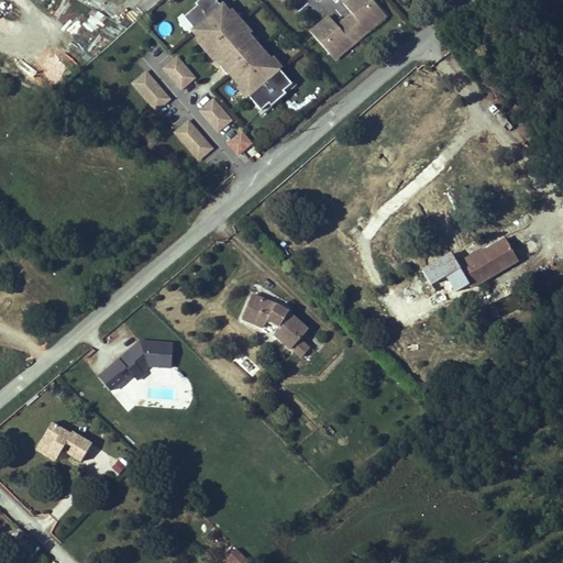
[(218,1),(216,0),(190,0),(172,18),(257,113),(291,84),(278,66),(218,1)]
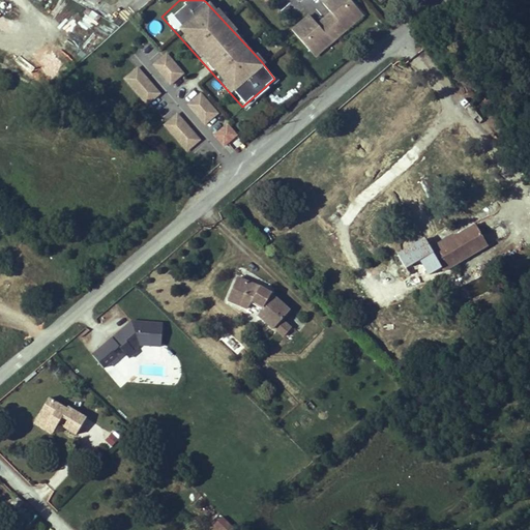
[(87,8),(84,13),(96,22),(99,17),(87,8)]
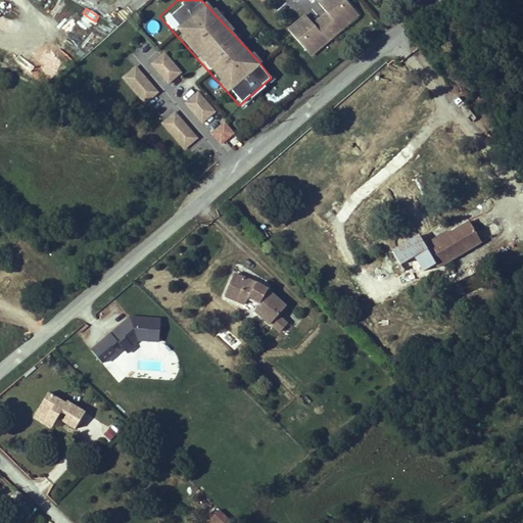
[(333,50),(325,41),(304,59),(314,68),(333,50)]
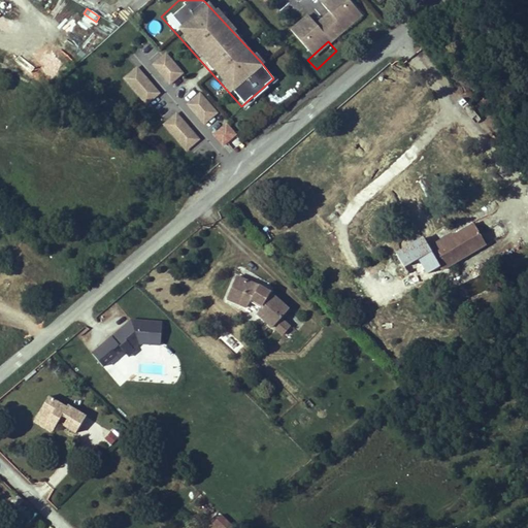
[(182,69),(162,48),(150,60),(168,81),(182,69)]
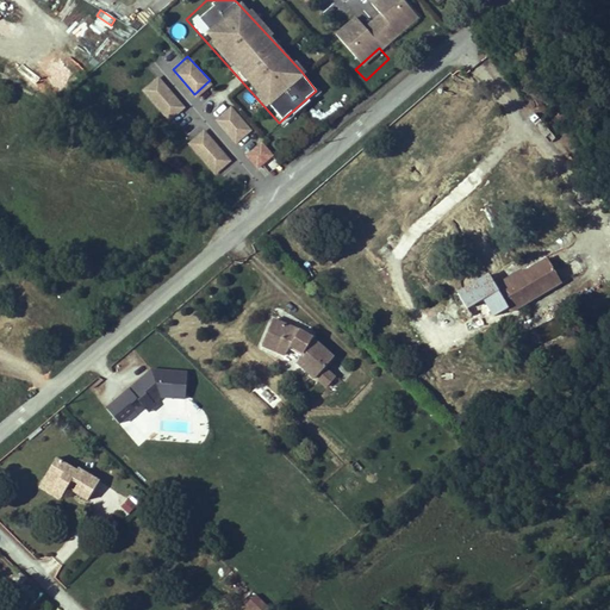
[(182,105),(156,73),(141,86),(168,117),(182,105)]
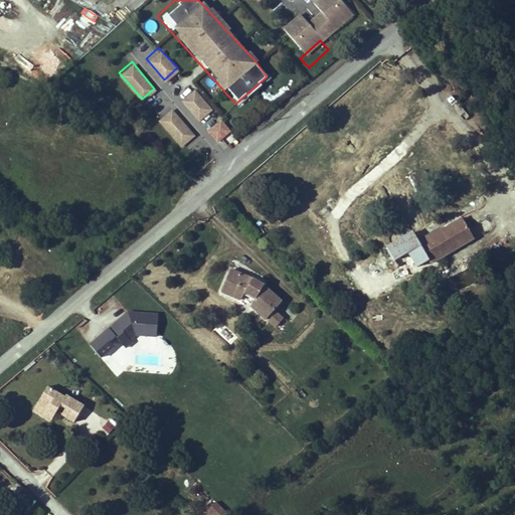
[(211,105),(192,86),(179,99),(198,118),(211,105)]
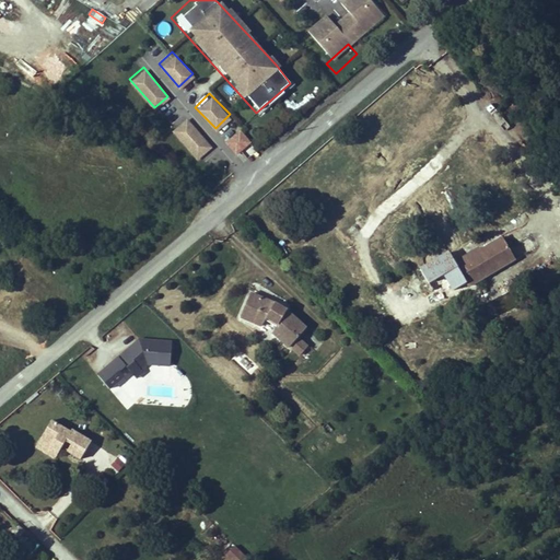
[(289,120),(281,113),(251,140),(241,149),(248,158),(289,120)]
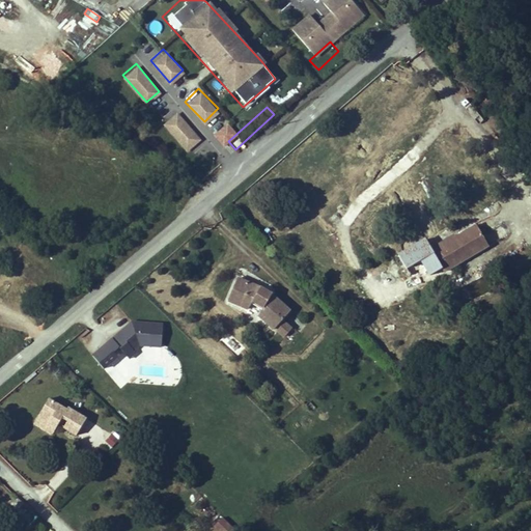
[(199,136),(175,109),(161,121),(185,148),(199,136)]
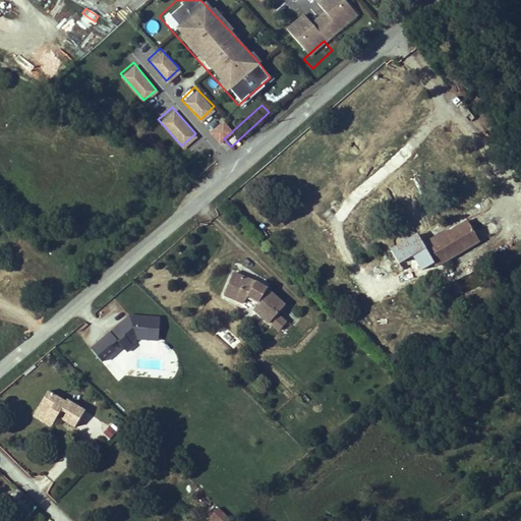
[(233,130),(222,117),(209,129),(220,142),(233,130)]
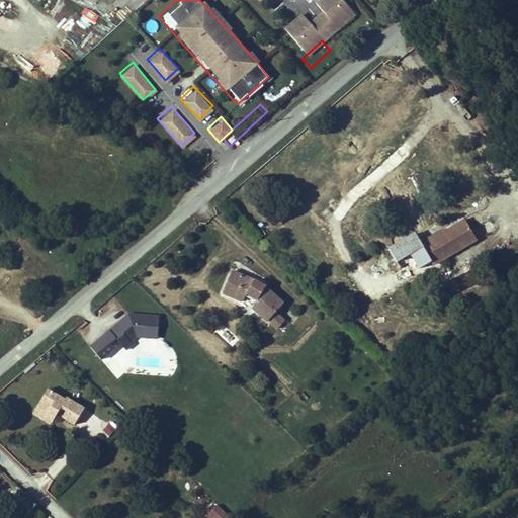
[(463,220),(443,232),(447,238),(439,243),(433,242),(431,239),(421,245),(420,242),(419,240),(408,247),(404,240),(387,249),(396,262),(398,261),(411,254),(414,260),(419,269),(431,262),(433,265),(476,239),(463,220)]
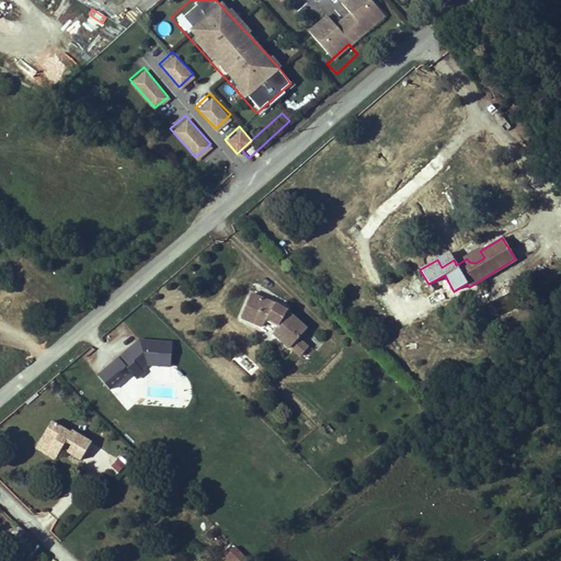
[(484,258),(480,251),(467,259),(469,262),(476,263),(484,258)]
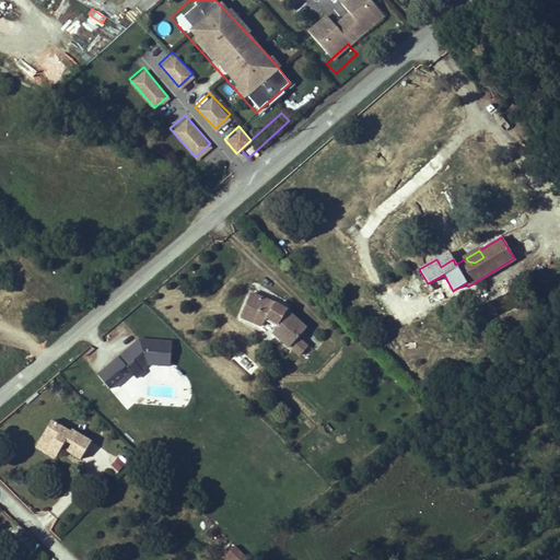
[(455,265),(466,258),(465,256),(454,261),(455,265)]
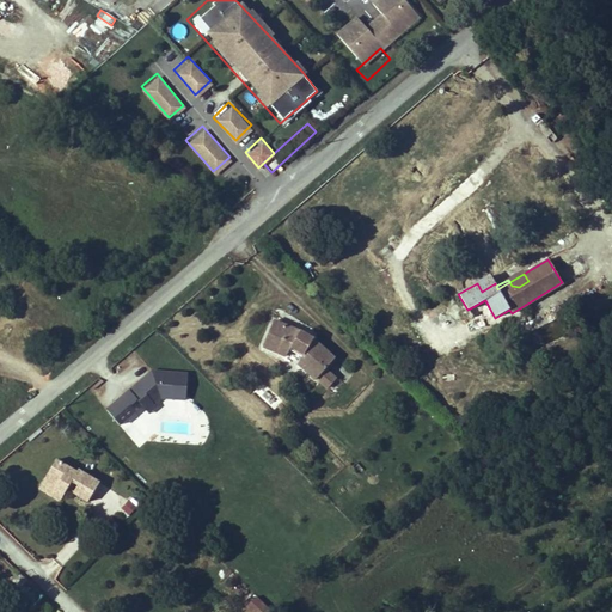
[(475,317),(489,307),(485,300),(470,308),(475,317)]
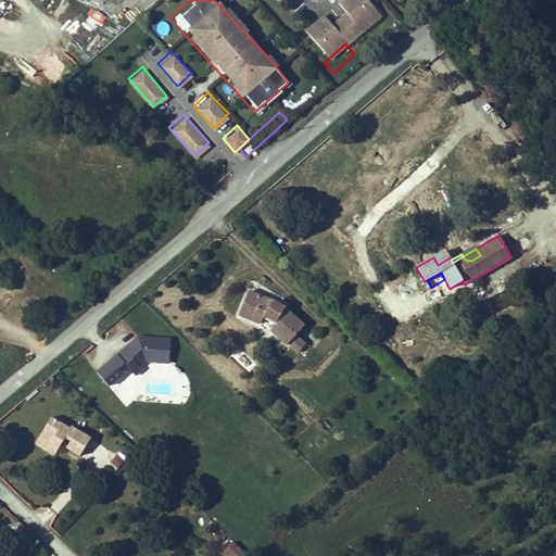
[(239,314),(262,324),(267,315),(276,321),(270,329),(288,345),(288,344),(289,344),(291,343),(292,344),(293,345),(293,348),(293,350),(294,352),(295,352),(298,352),(302,348),(306,343),(306,341),(305,339),(304,338),(302,339),(300,339),(298,338),(297,337),(298,335),(301,330),(304,327),(286,310),(274,302),(250,291),(239,314)]
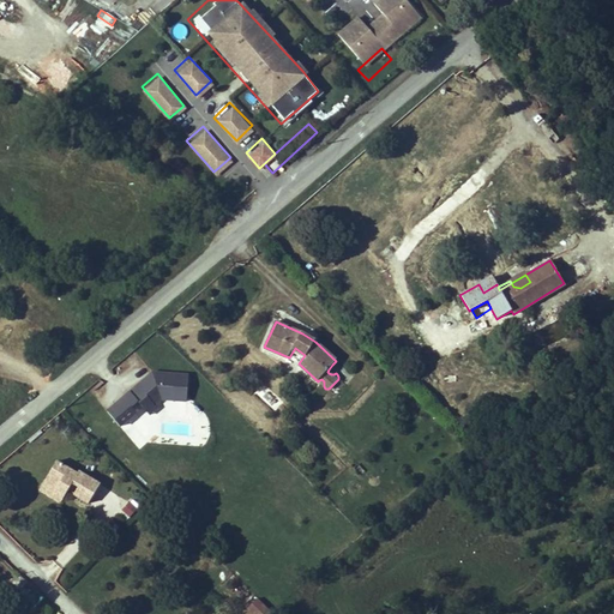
[(148,377),(130,392),(143,407),(150,401),(155,405),(162,399),(187,402),(188,375),(152,372),(152,378),(150,380),(148,377)]
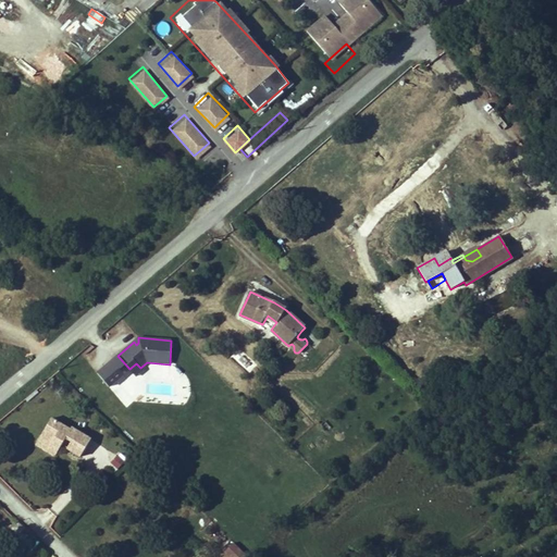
[(136,363),(130,369),(136,376),(143,371),(140,368),(136,363)]
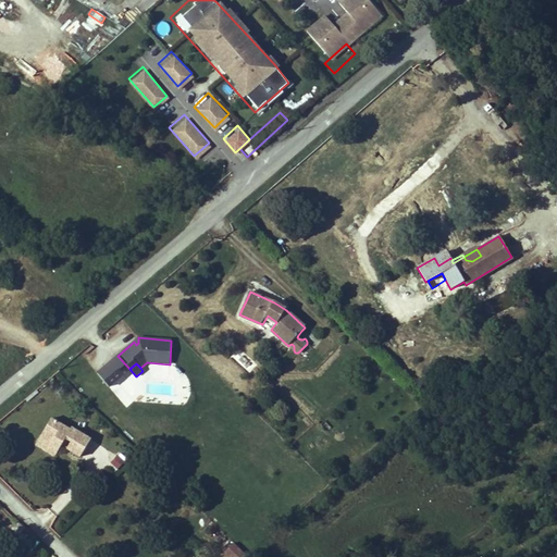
[(48,447),(57,453),(66,438),(72,442),(67,448),(81,457),(91,440),(72,428),(71,430),(52,418),(41,436),(51,443),(48,447)]
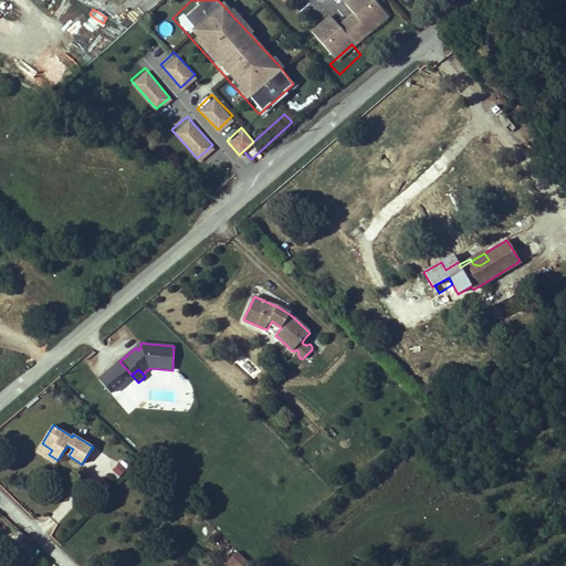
[(55,463),(58,460),(49,454),(52,450),(42,443),(37,451),(55,463)]
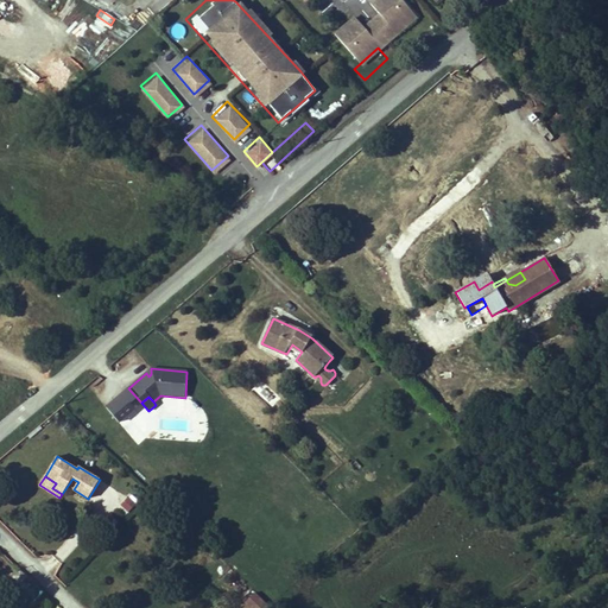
[(126,498),(120,506),(130,512),(135,504),(126,498)]
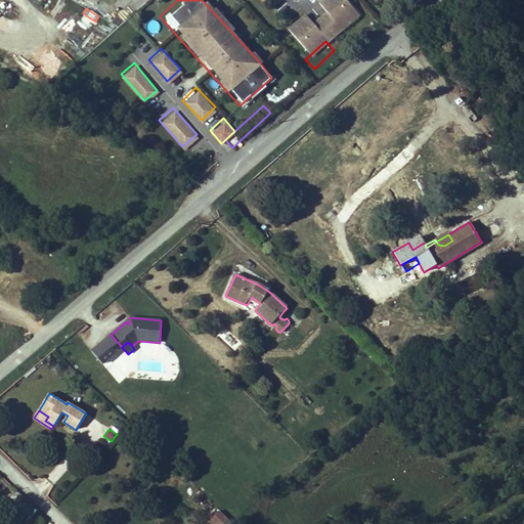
[(209,521),(212,523),(230,523),(232,522),(219,510),(209,521)]
